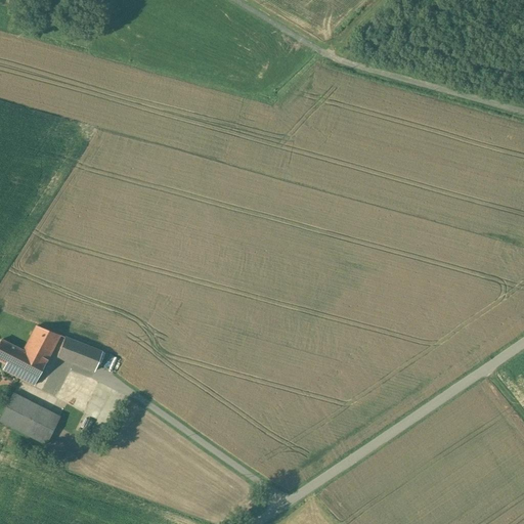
[(59,336),(36,326),(23,352),(17,361),(12,358),(8,366),(5,364),(3,369),(34,386),(59,336)]
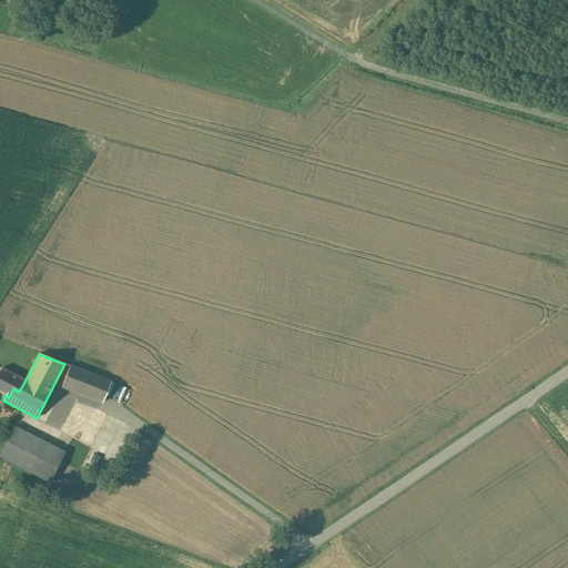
[(110,382),(70,366),(61,386),(102,403),(110,382)]
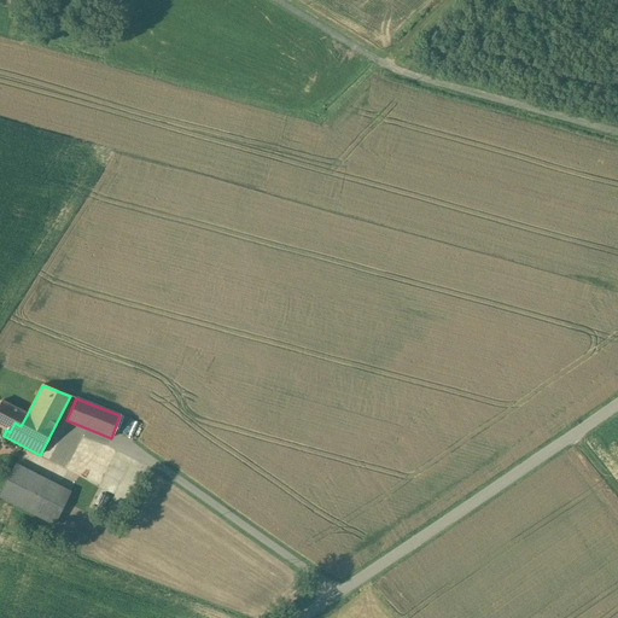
[(27,415),(0,401),(0,426),(6,430),(10,432),(15,423),(21,426),(27,415)]
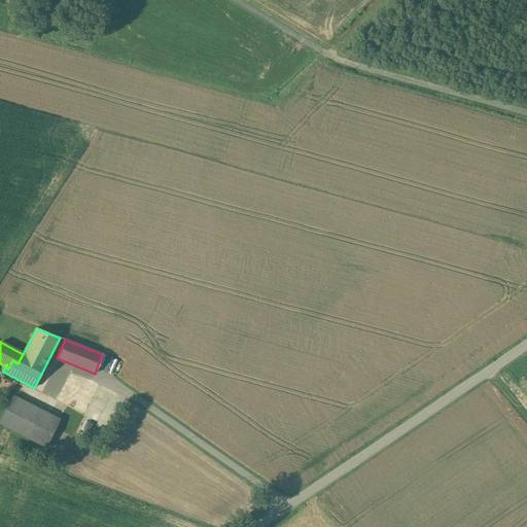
[(60,419),(13,395),(0,421),(0,424),(45,447),(60,419)]
